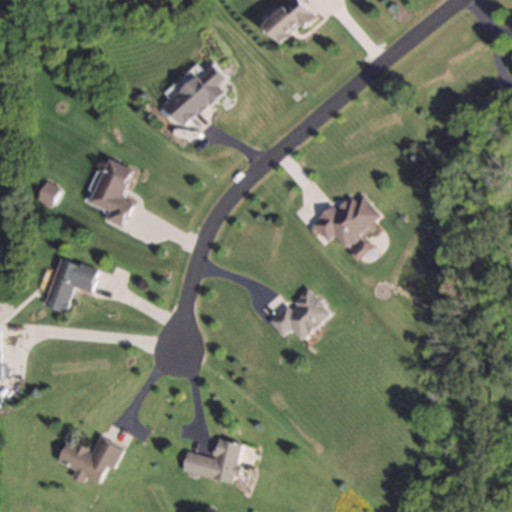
[(317,17),(301,0),(292,0),(265,26),(281,43),(300,25),(304,30),(317,17)]
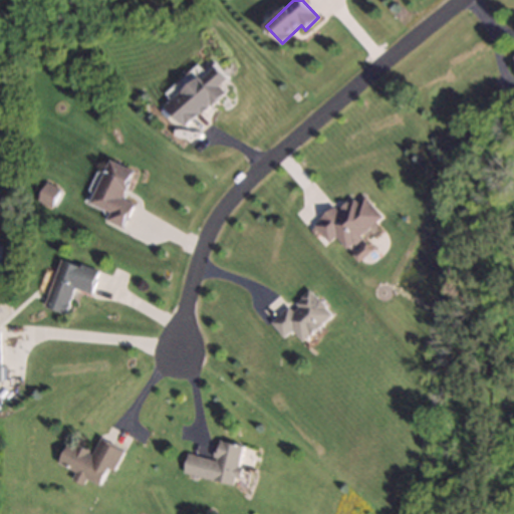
[(220,85),(228,79),(216,64),(166,101),(184,125),(226,94),(220,85)]
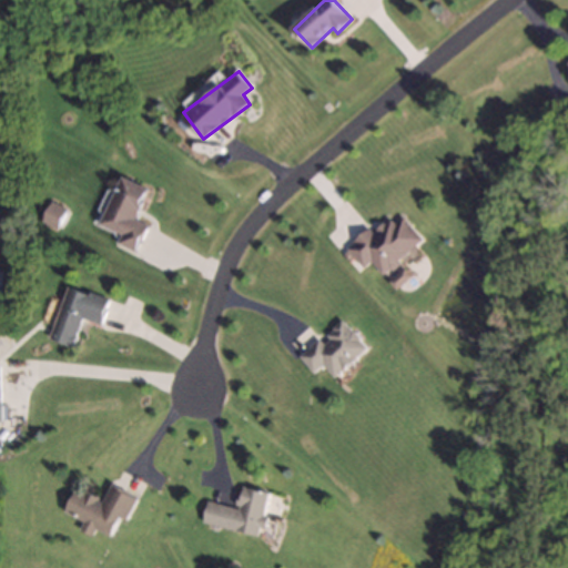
[(101,224),(122,233),(118,243),(137,252),(149,224),(135,219),(150,188),(122,175),(101,224)]
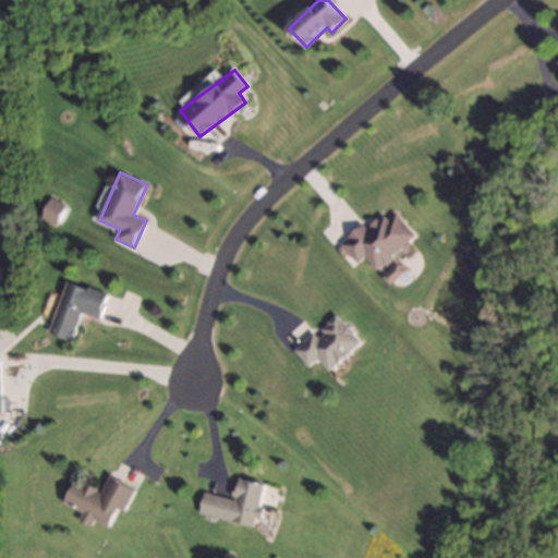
[(55,223),(63,206),(50,199),(41,216),(55,223)]
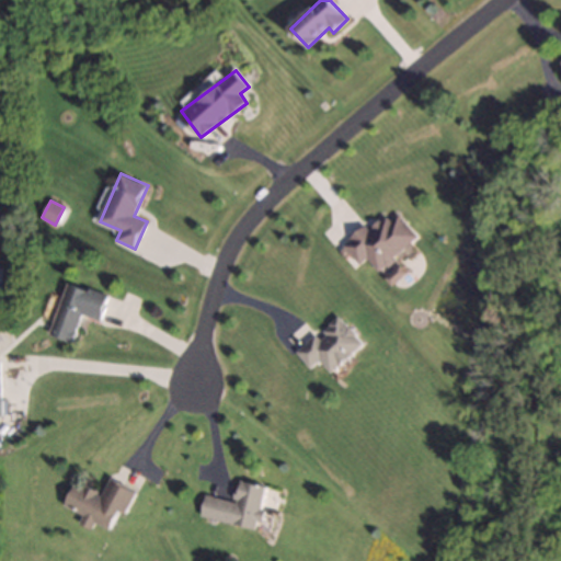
[(419,238),(396,209),(369,230),(365,226),(342,243),(358,264),(367,258),(377,271),(419,238)]
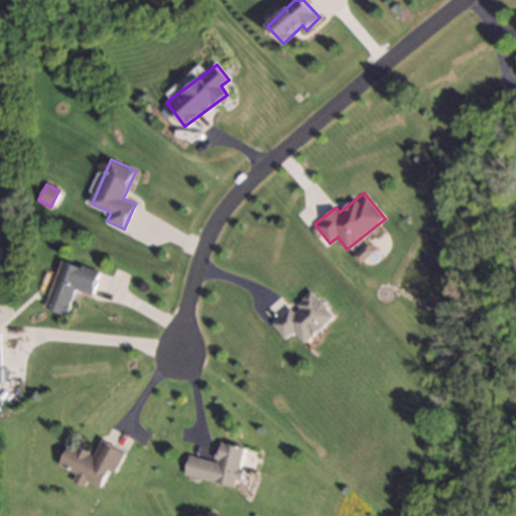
[(93,294),(100,271),(61,259),(46,308),(67,314),(75,289),(93,294)]
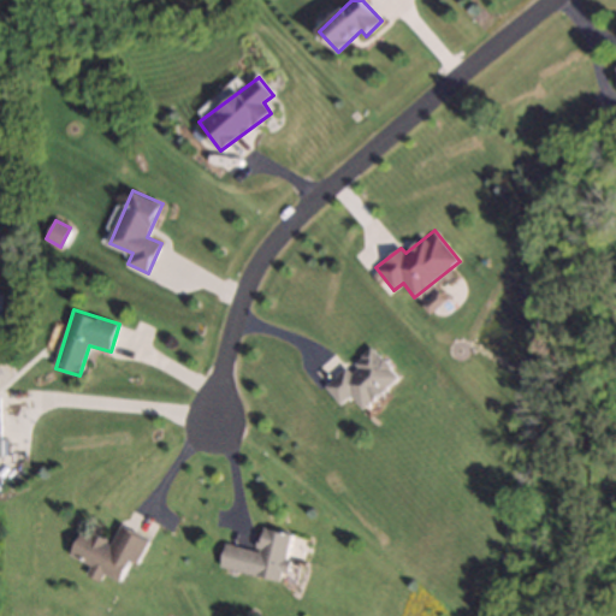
[(362,410),(400,378),(372,345),(324,386),(341,404),(351,396),(362,410)]
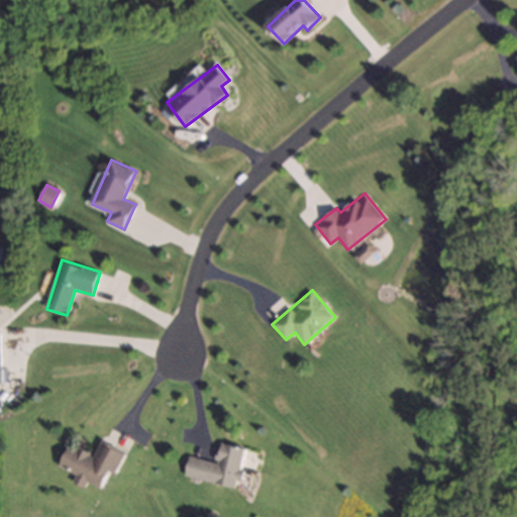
[(70,444),(59,466),(76,475),(72,482),(83,488),(86,481),(103,490),(123,451),(101,440),(94,456),(70,444)]
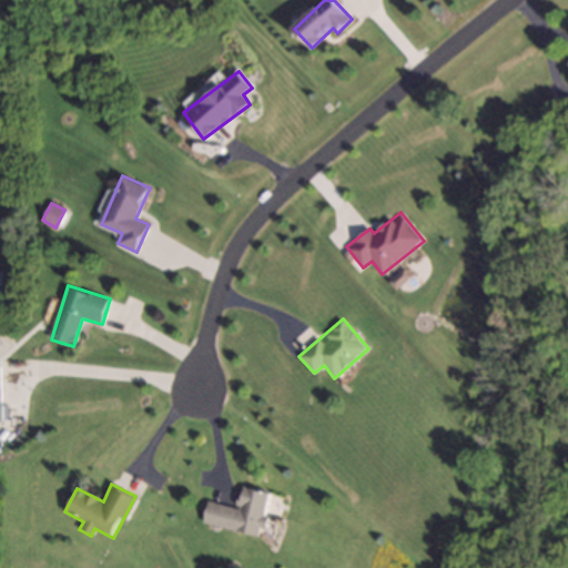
[(203,523),(260,536),(270,493),(244,487),(239,509),(208,501),(203,523)]
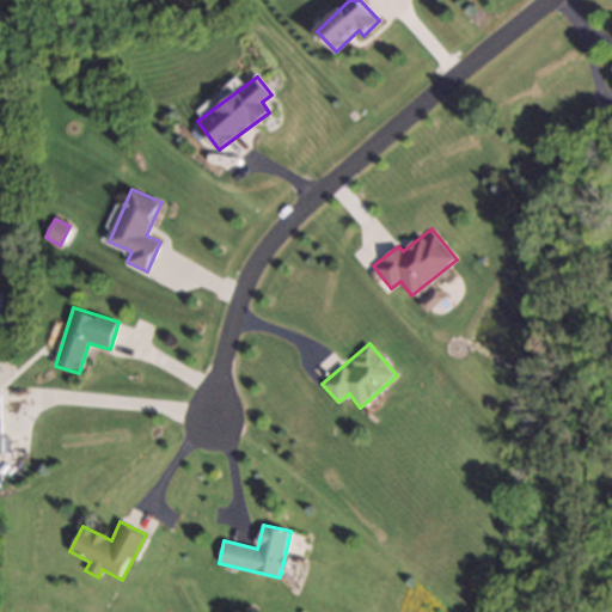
All buildings are outlined.
